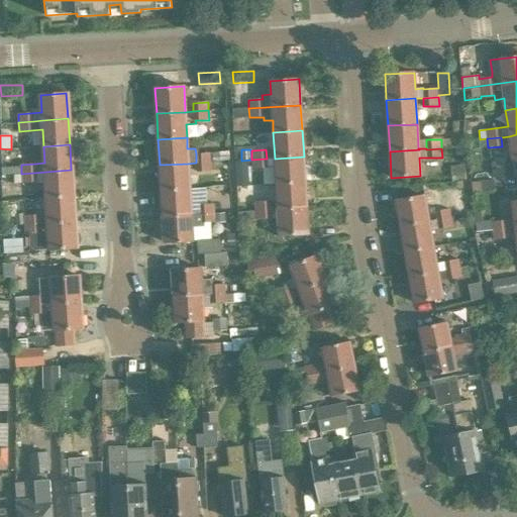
[(196,153),(196,163),(211,162),(211,153),(196,153)]
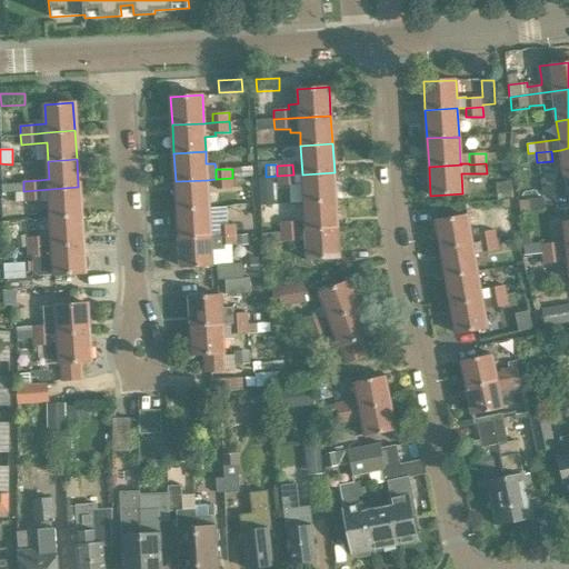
[(302,175),(305,202),(336,200),(335,172),(302,175)]
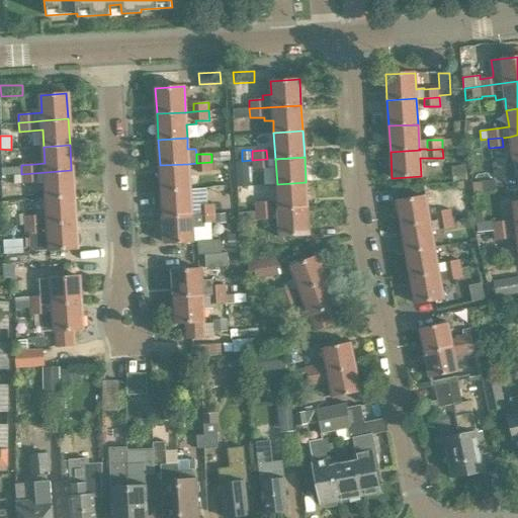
[(267,159),(252,160),(253,169),(267,168),(267,159)]
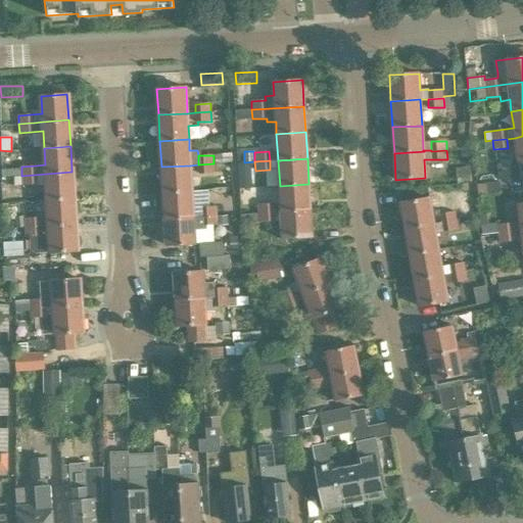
[(214,163),(198,164),(199,174),(215,173),(214,163)]
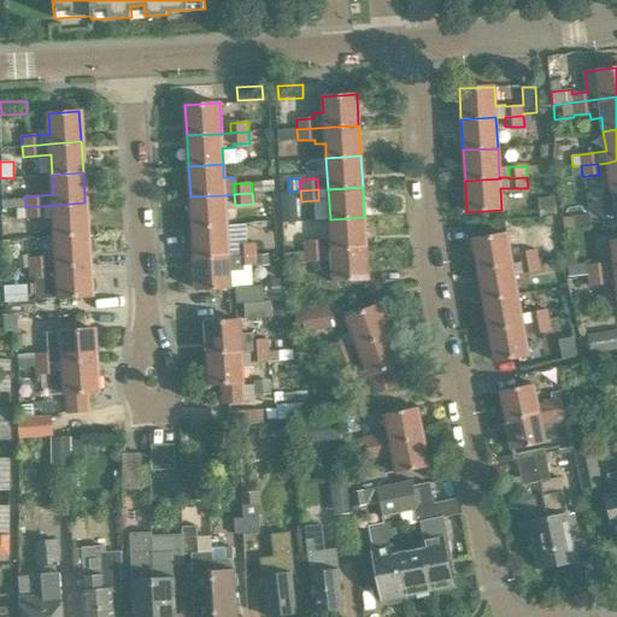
[(191,197),(192,228),(227,225),(224,195),(191,197)]
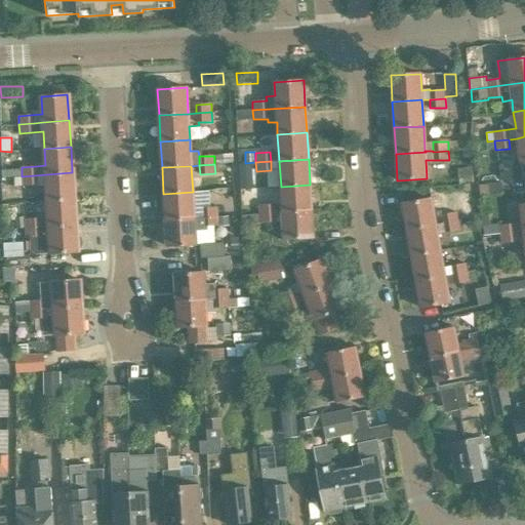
[(457,168),(458,183),(474,182),(472,167),(457,168)]
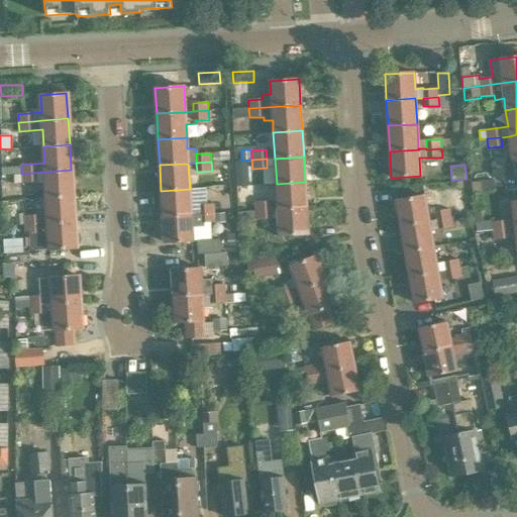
[(46,183),(47,197),(73,196),(71,170),(21,174),(22,182),(35,182),(35,184),(46,183)]
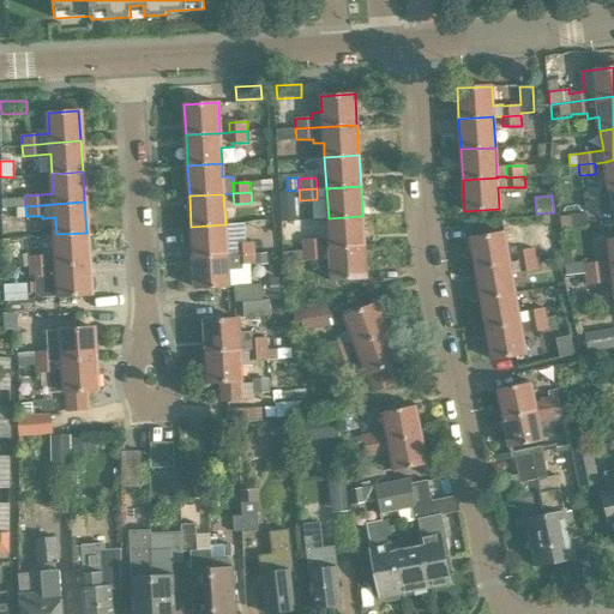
[(281,211),(281,220),(299,218),(298,210),(281,211)]
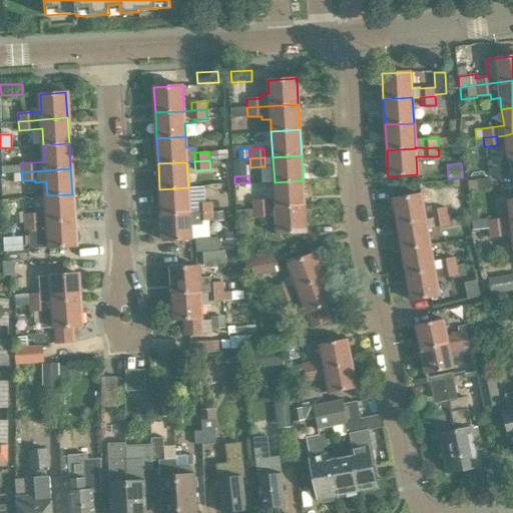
[(468,181),(469,191),(491,188),(489,178),(468,181)]
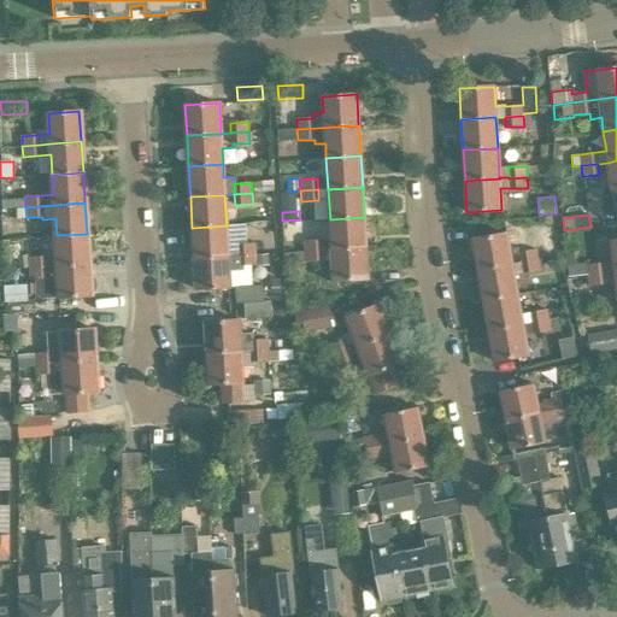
[(304,241),(304,252),(366,247),(364,217),(330,219),(331,239),(304,241)]
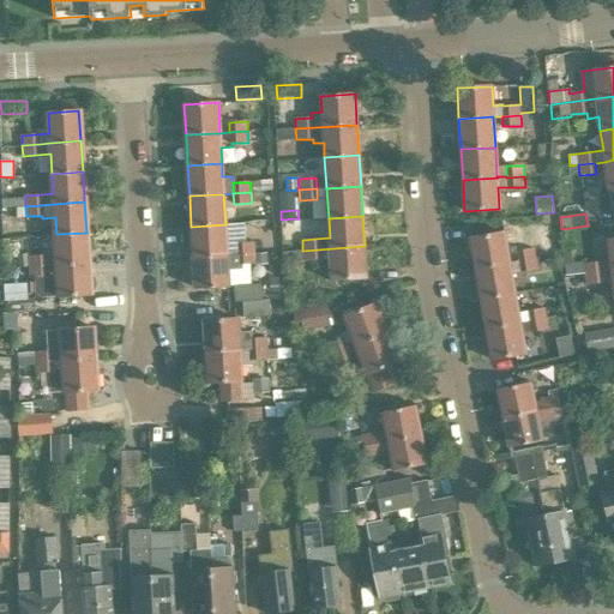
[(245,224),(226,224),(191,227),(193,257),(227,254),(236,254),(240,253),(256,252),(254,242),(245,244),(245,224)]
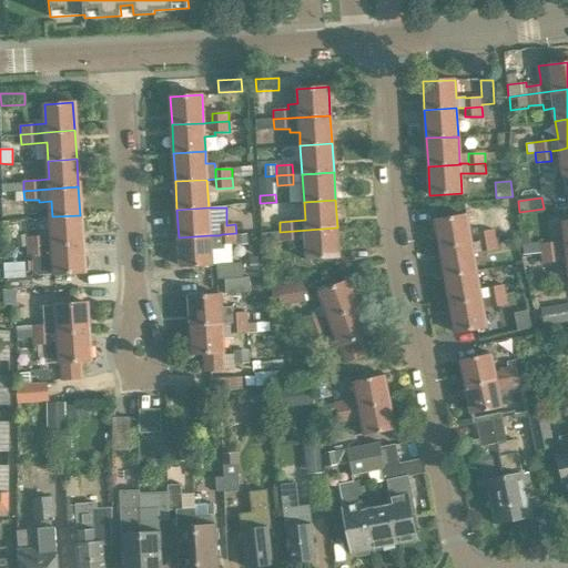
[(28,236),(28,246),(82,243),(80,215),(52,216),(53,235),(28,236)]
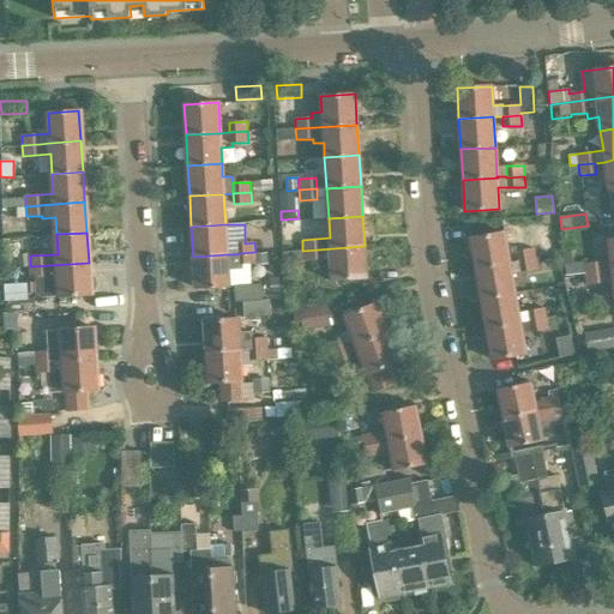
[(475,269),(510,263),(504,234),(504,233),(470,239),(475,269)]
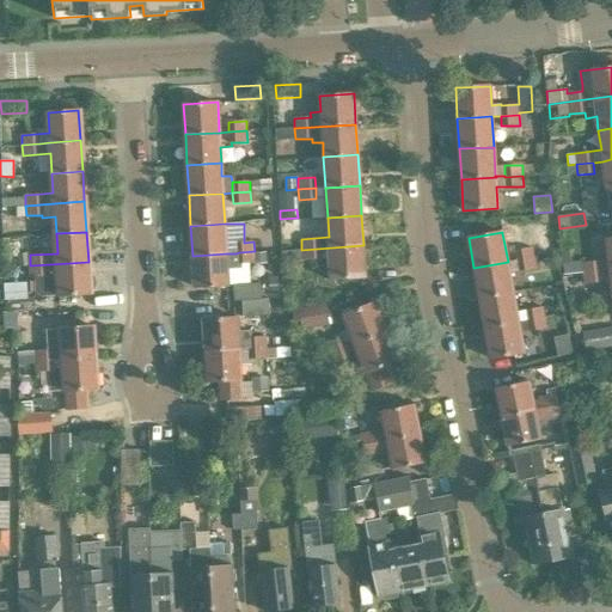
[(571,261),(569,238),(561,239),(563,274),(581,273),(580,261),(571,261)]
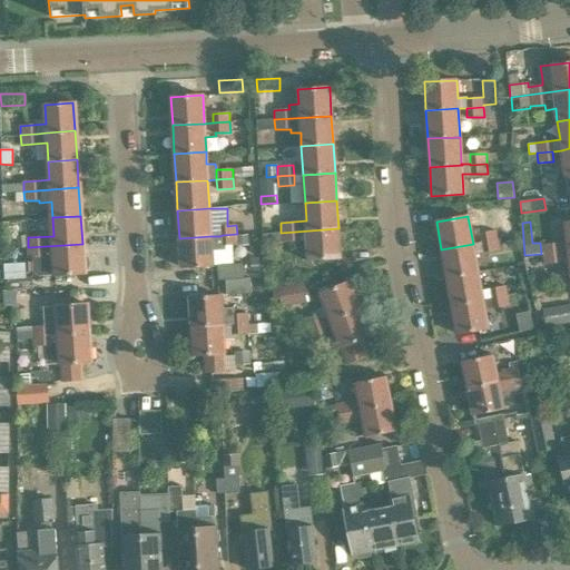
[(568,252),(569,251),(569,222),(564,224),(567,242),(541,245),(542,255),(560,253),(568,252)]
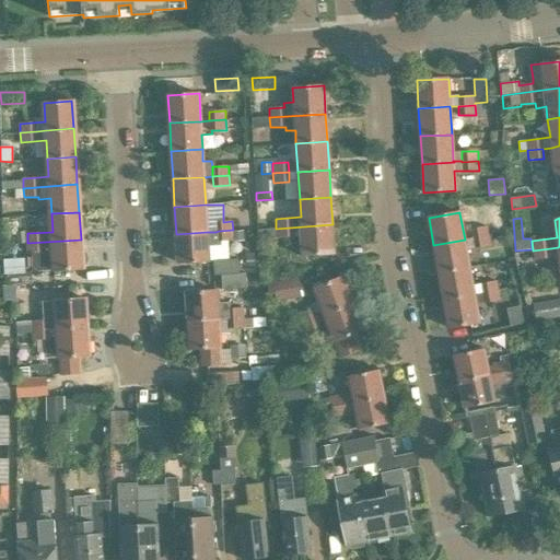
[(333,224),(276,229),(277,237),(289,237),(289,243),(302,242),(303,255),(334,253),(333,224)]
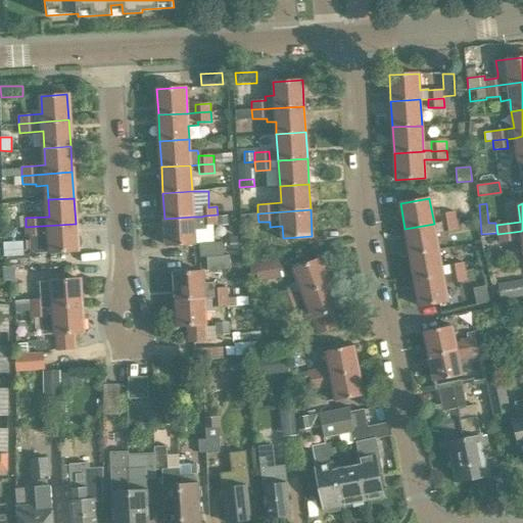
[(441,223),(457,220),(456,211),(440,215),(441,223)]
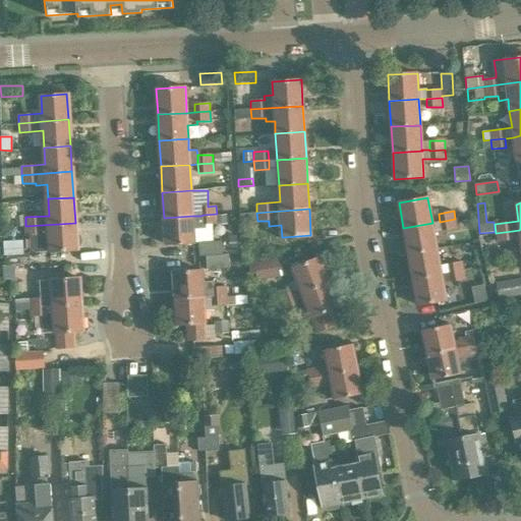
[(193,225),(217,223),(217,214),(204,215),(200,216),(192,216),(164,218),(166,244),(194,242),(193,225)]
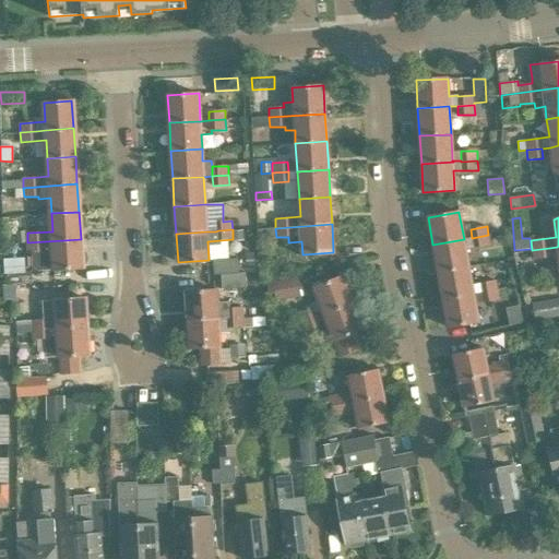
[(244,229),(233,229),(233,239),(245,239),(244,229)]
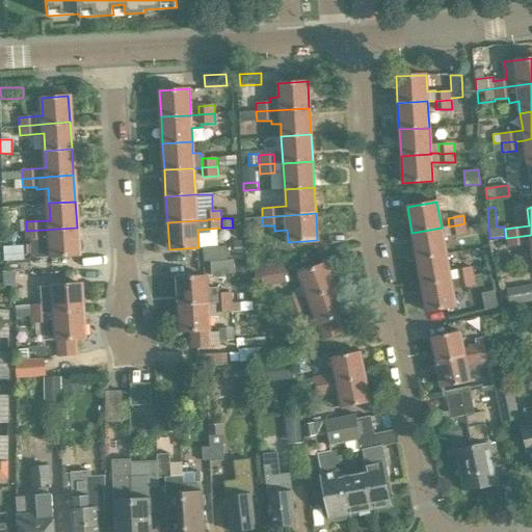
[(16,232),(24,231),(24,222),(24,220),(15,220),(16,232)]
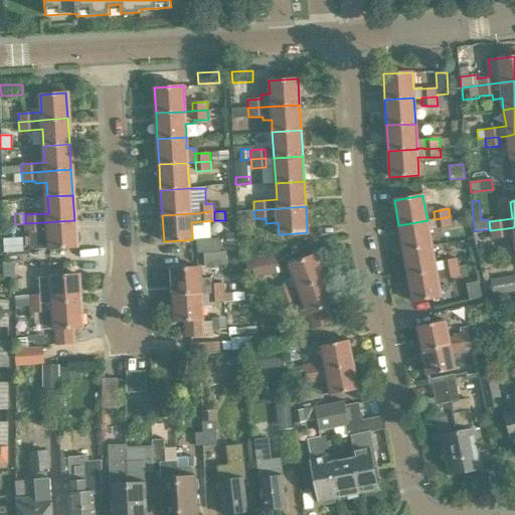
[(452,225),(450,216),(435,219),(437,228),(452,225)]
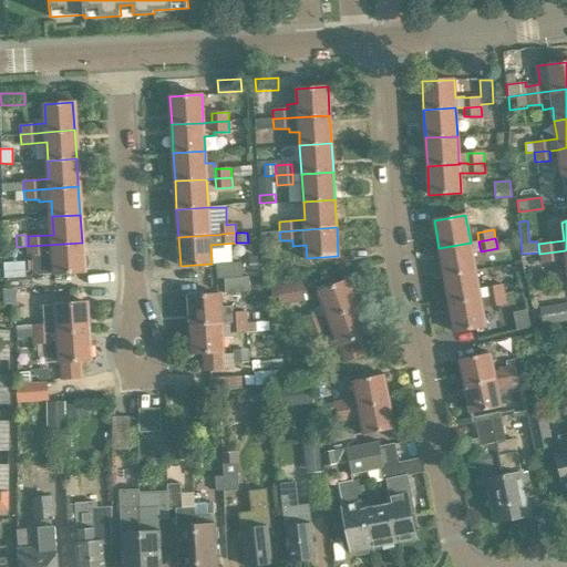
[(82,243),(28,246),(29,256),(32,256),(33,271),(35,274),(55,272),(84,271),(82,243)]
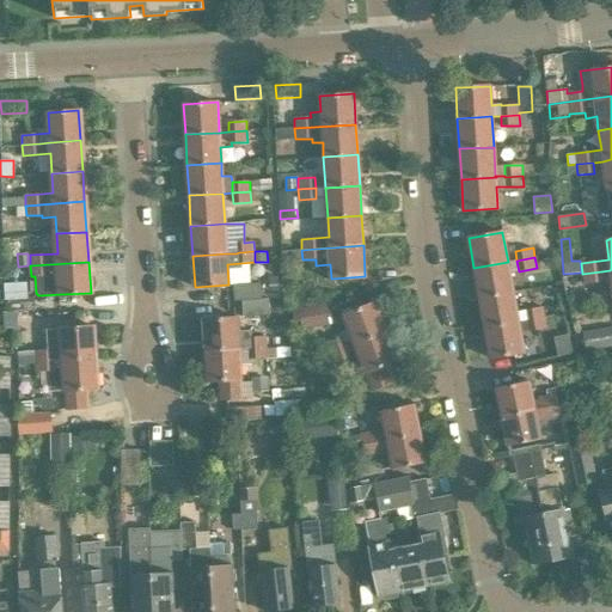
[(473,268),(479,298),(513,292),(508,263),(508,262),(473,268)]
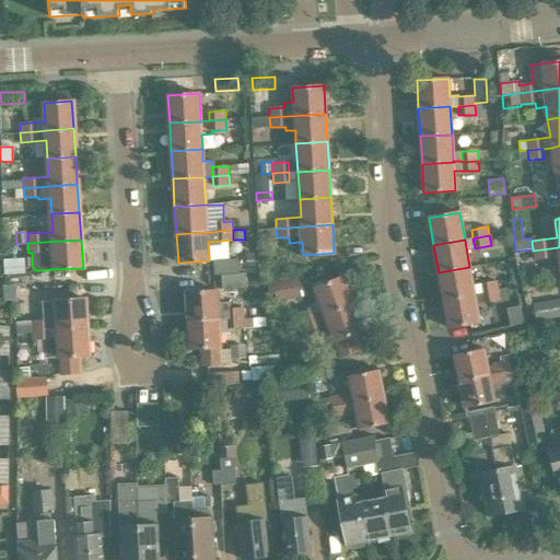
[(551,257),(550,248),(533,251),(534,259),(551,257)]
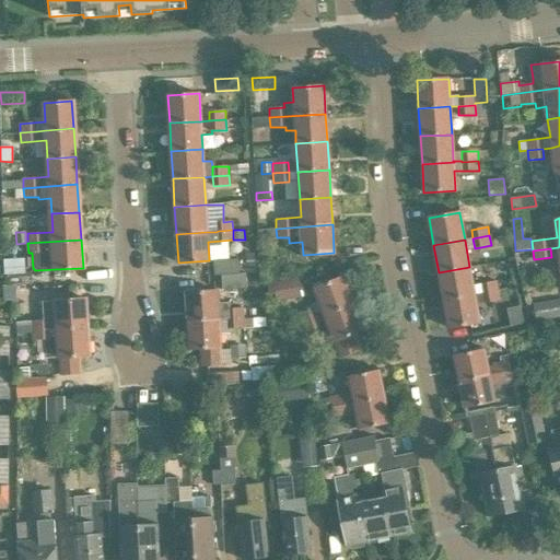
[(214,276),(221,276),(240,273),(238,259),(213,260),(214,276)]
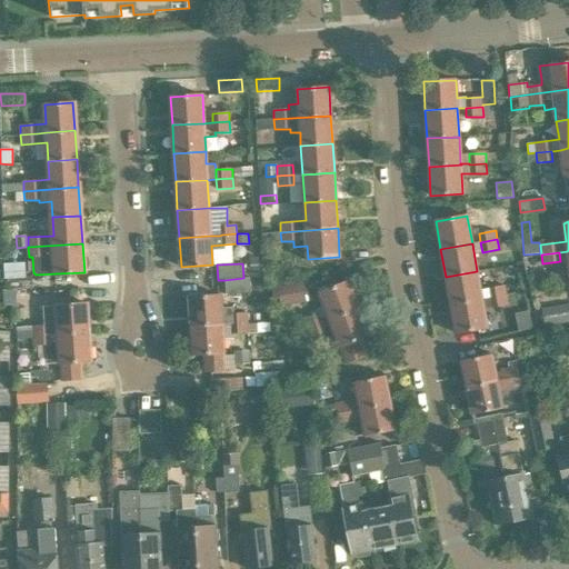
[(446,277),(450,306),(482,300),(482,299),(490,298),(507,296),(506,286),(489,288),(480,289),(477,271),(446,277)]
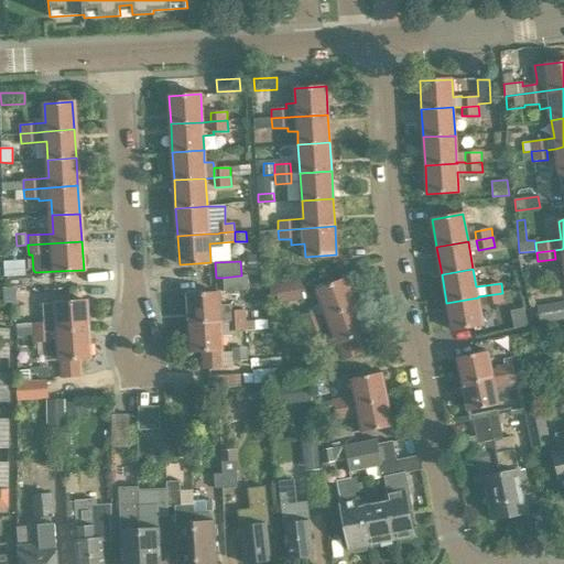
[(7,275),(8,286),(32,284),(31,274),(7,275)]
